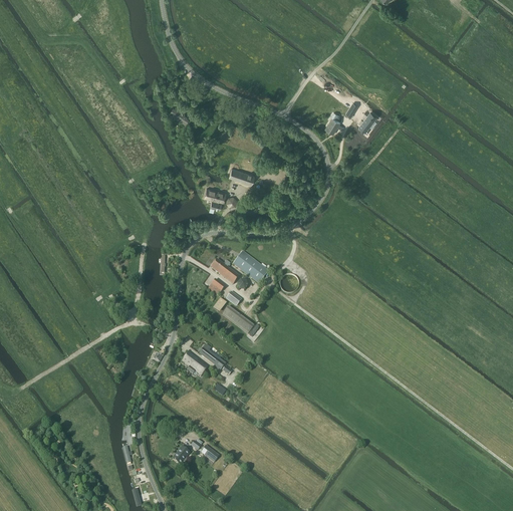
[(351,104),(347,111),(352,114),(356,108),(351,104)]
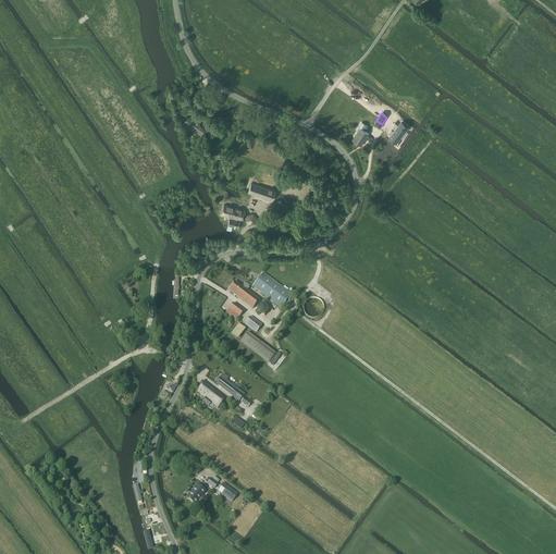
[(204,126),(205,124),(188,114),(186,118),(192,122),(190,124),(202,132),(206,127),(205,127),(204,126)]
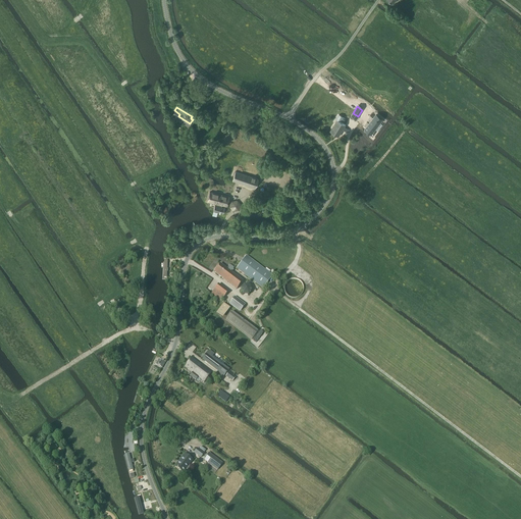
[(339,117),(331,128),(340,134),(344,126),(349,130),(351,127),(346,124),(347,122),(344,120),(347,115),(341,111),(337,116),(339,117)]
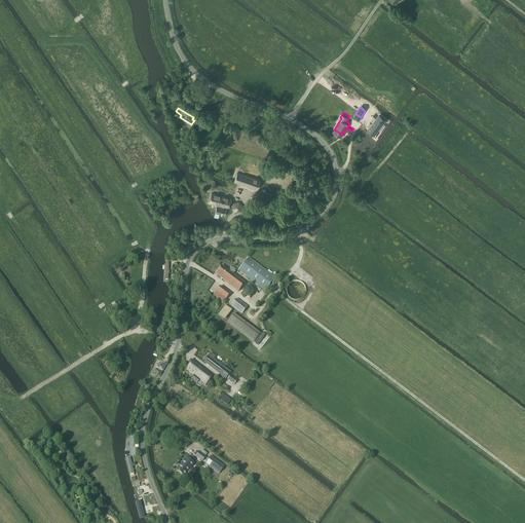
[(378,115),(369,127),(375,133),(379,127),(384,120),(382,118),(382,117),(381,117),(378,115)]
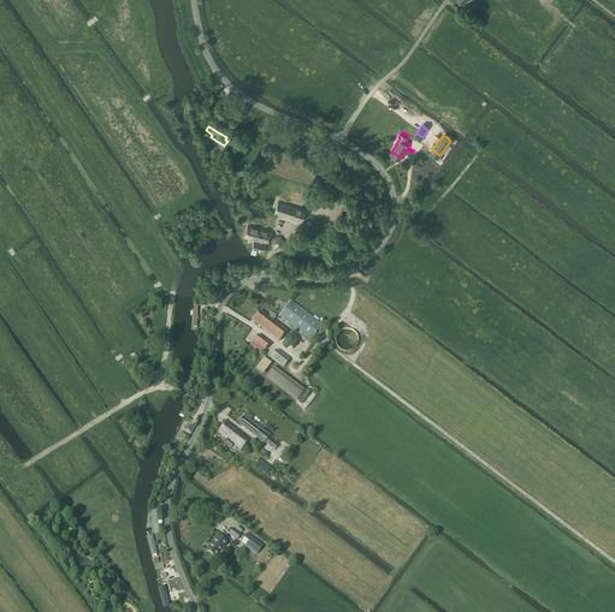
[(302,219),(306,208),(279,198),(276,209),(302,219)]
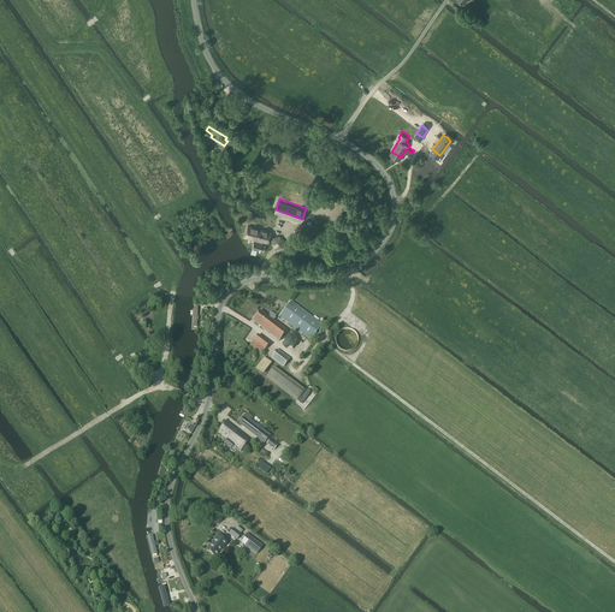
[(268,241),(272,229),(249,223),(246,233),(256,237),(256,239),(254,238),(252,250),(256,251),(258,247),(265,249),(266,242),(261,241),(262,238),(268,241)]
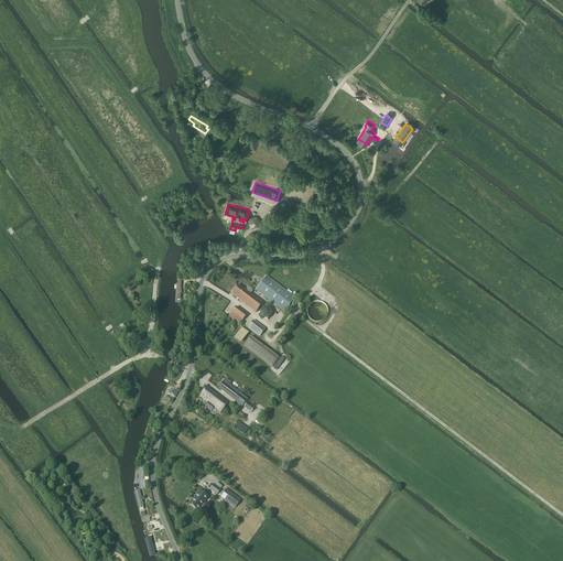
[(284,309),(295,294),(267,273),(256,288),(284,309)]
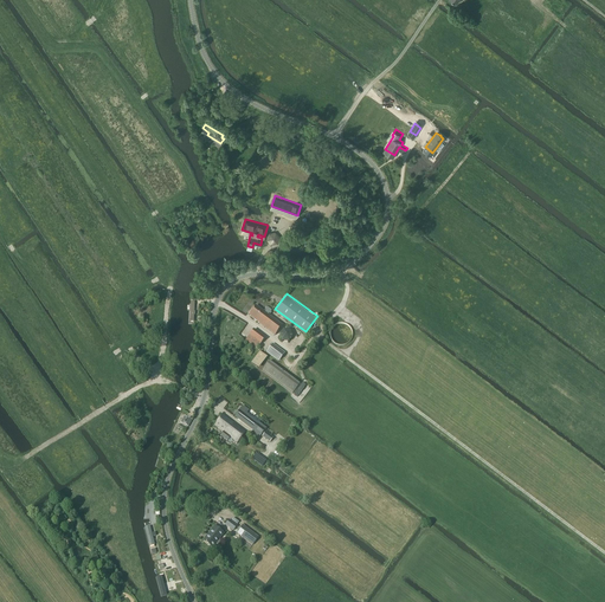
[(268,304),(264,309),(256,303),(249,312),(276,332),(283,323),(269,312),(272,308),(268,304)]
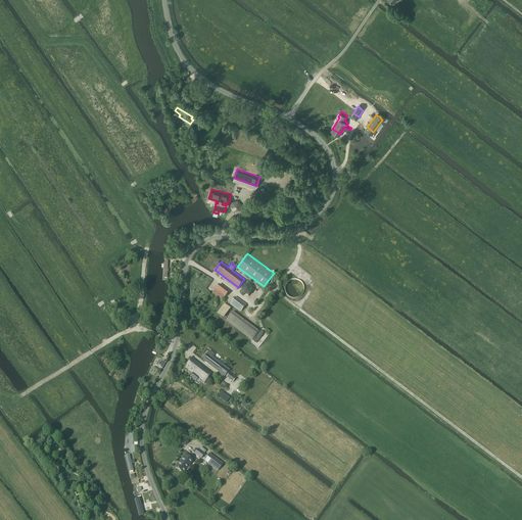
[(301,279),(300,278),(299,277),(298,277),(297,277),(296,277),(295,276),(294,277),(293,277),(292,277),(291,277),(290,278),(289,278),(289,279),(288,279),(287,280),(287,281),(286,281),(286,282),(286,283),(286,284),(285,284),(285,285),(285,286),(285,287),(285,288),(286,289),(286,290),(286,291),(287,292),(288,293),(289,293),(289,294),(290,294),(291,295),(292,295),(293,296),(294,296),(295,296),(296,296),(297,296),(297,295),(298,295),(299,295),(300,294),(301,293),(302,293),(302,292),(303,292),(303,291),(304,290),(304,289),(304,288),(304,287),(304,286),(304,285),(304,284),(304,283),(304,282),(303,281),(302,280),(302,279),(301,279)]
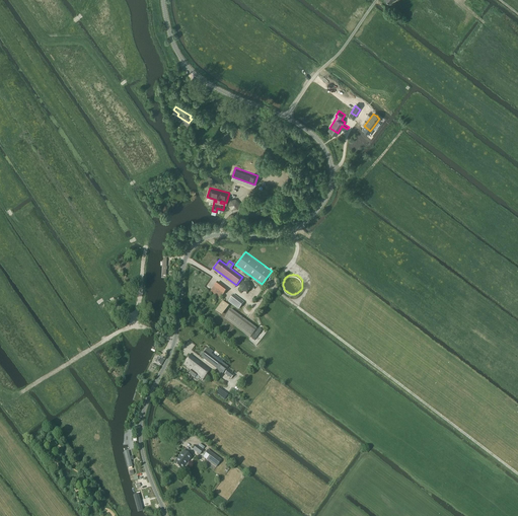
[(221,296),(227,287),(218,280),(211,289),(221,296)]
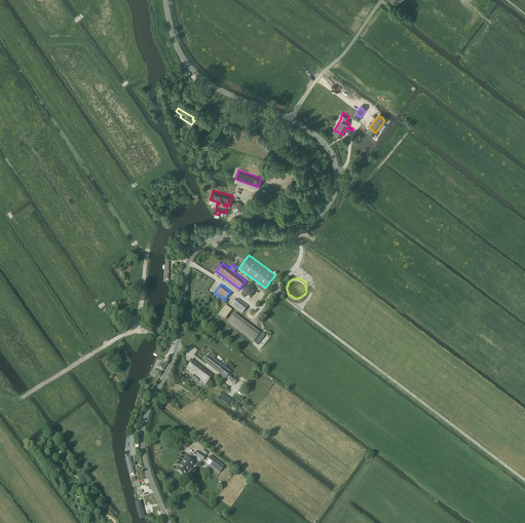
[(255,290),(253,285),(247,284),(244,289),(246,294),(251,295),(255,290)]
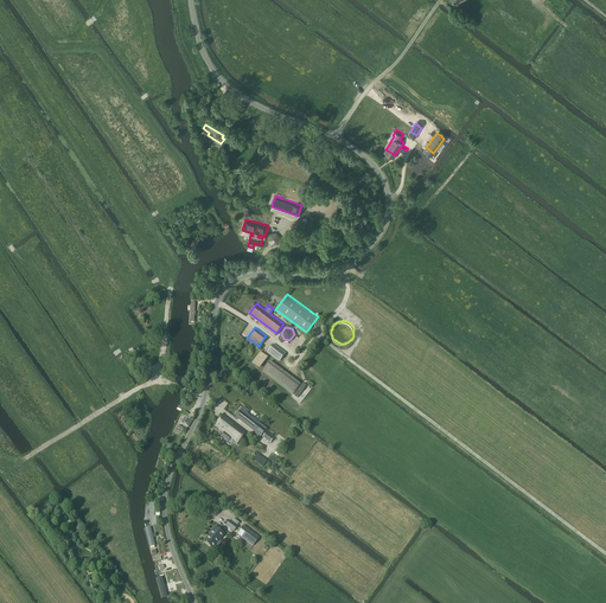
[(280,358),(286,350),(274,341),(268,350),(280,358)]
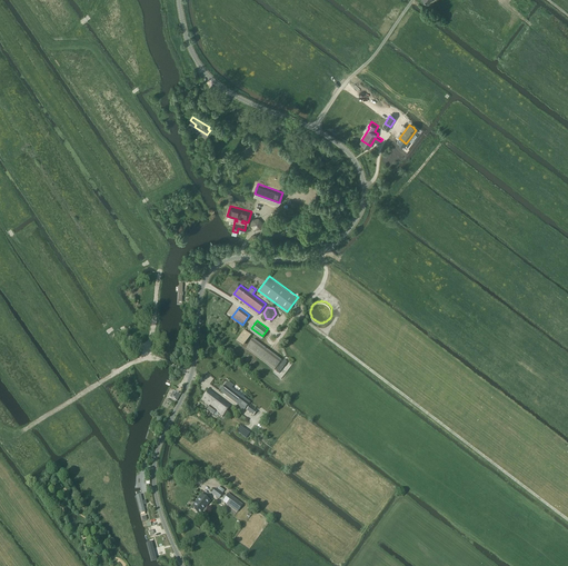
[(242,343),(250,333),(245,328),(237,338),(242,343)]
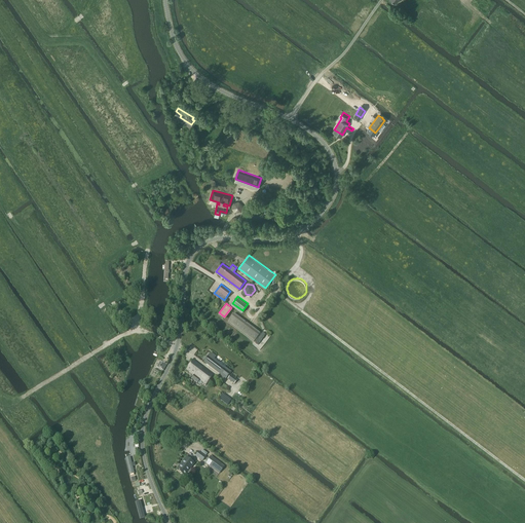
[(255,339),(261,331),(234,311),(228,320),(255,339)]
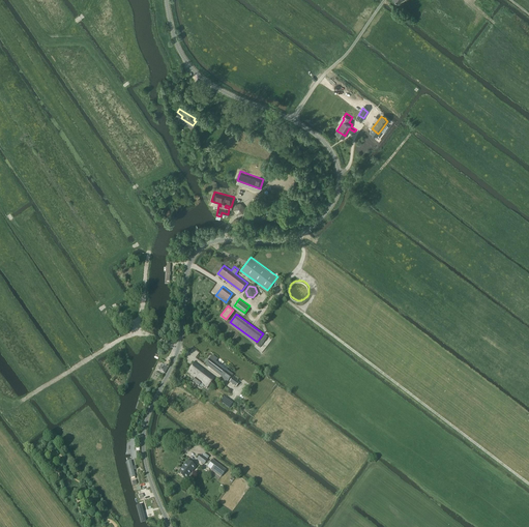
[(260,346),(268,334),(265,332),(257,344),(260,346)]
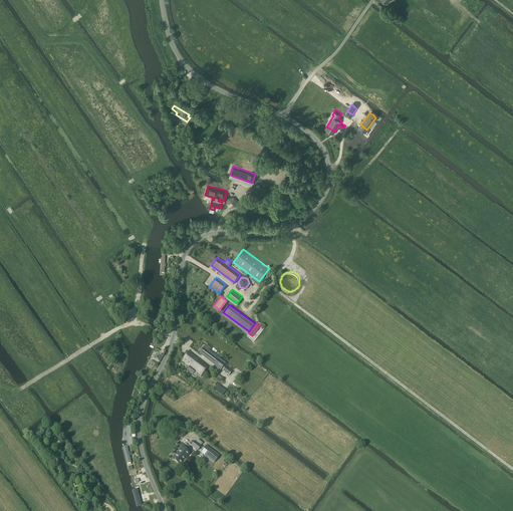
[(226,361),(210,348),(212,345),(207,342),(200,351),(217,363),(216,365),(221,368),(226,361)]
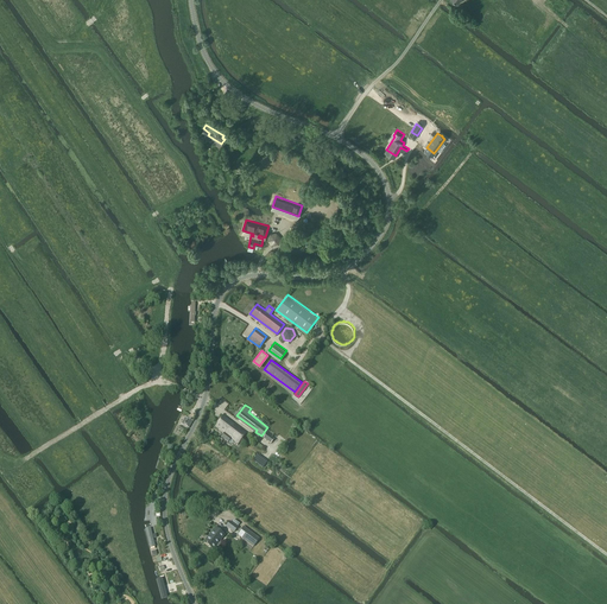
[(247,431),(225,413),(216,424),(225,430),(222,433),(229,439),(232,436),(238,440),(238,442),(239,443),(239,442),(238,439),(245,431),(246,432),(247,431)]
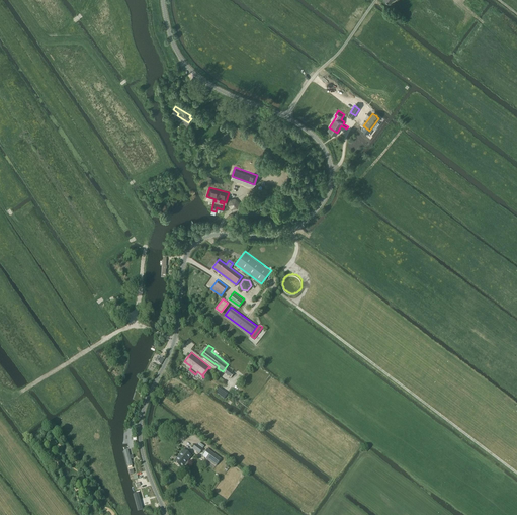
[(162,362),(165,357),(158,353),(155,359),(162,362)]
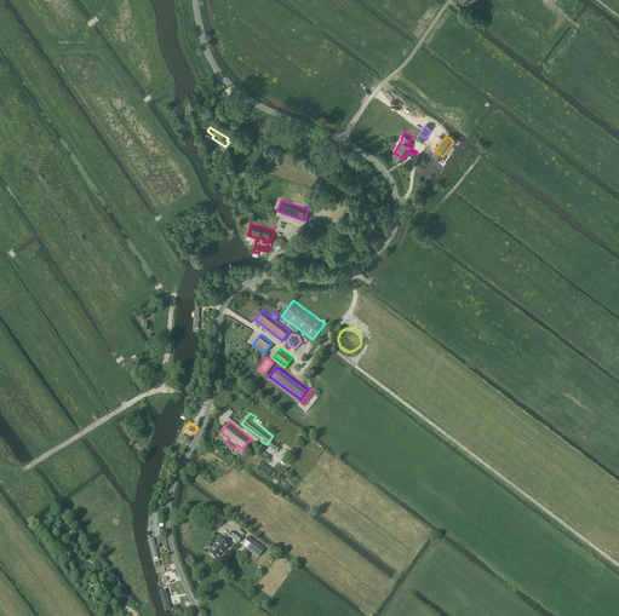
[(280,445),(273,439),(269,443),(278,449),(280,445)]
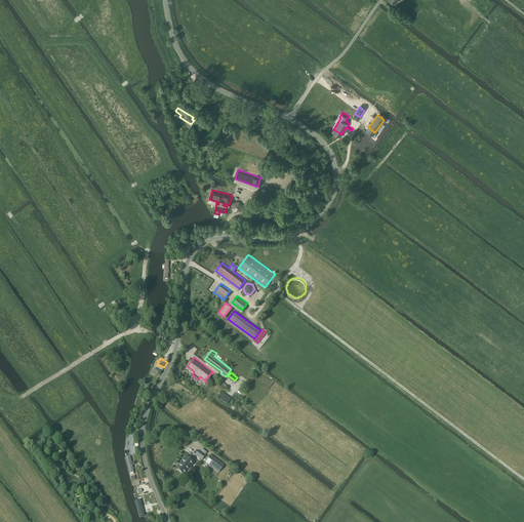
[(203,457),(206,453),(199,448),(196,452),(203,457)]
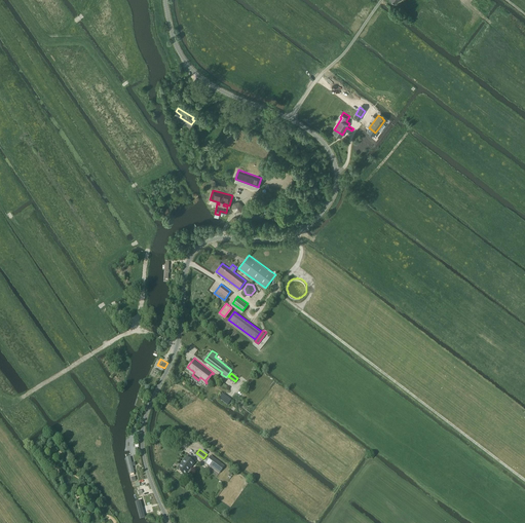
[(220,471),(225,463),(212,453),(207,460),(220,471)]
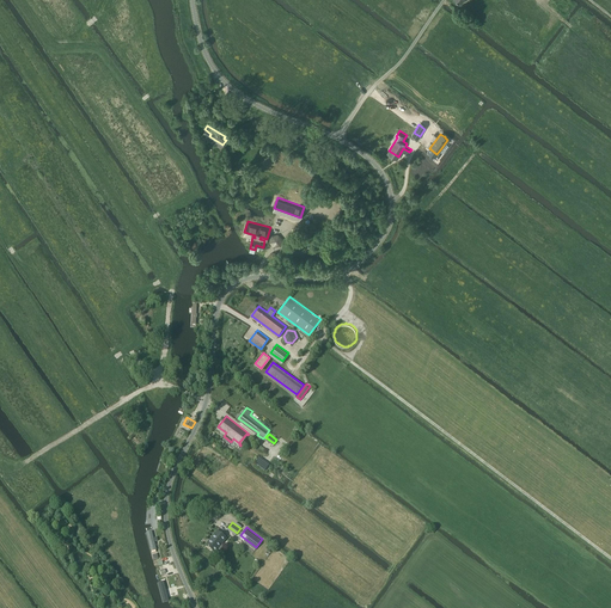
[(221,542),(227,535),(218,528),(207,544),(215,551),(219,546),(220,547),(221,547),(224,544),(222,542),(221,542)]
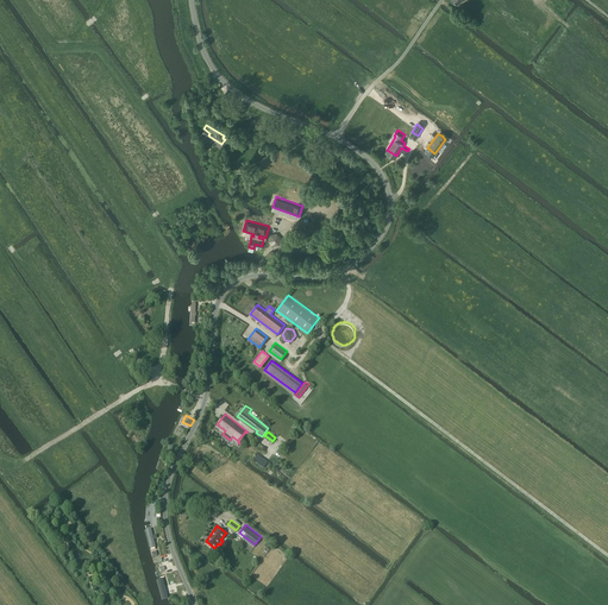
[(150,547),(156,544),(151,527),(145,529),(150,547)]
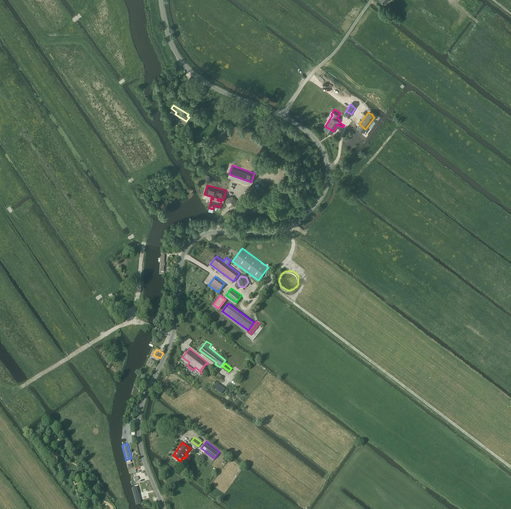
[(137,503),(142,501),(137,485),(132,487),(137,503)]
